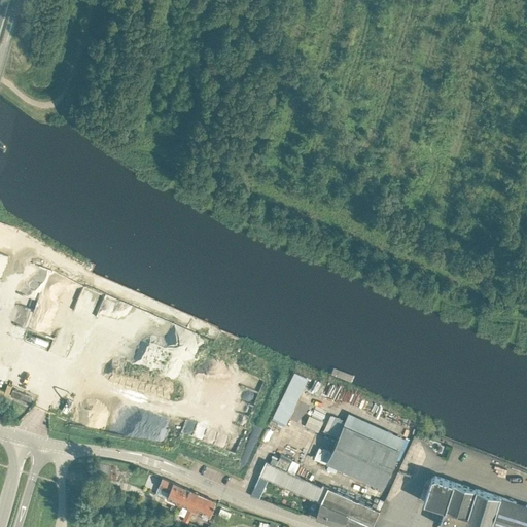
[(40,260),(54,268),(59,257),(45,250),(40,260)]
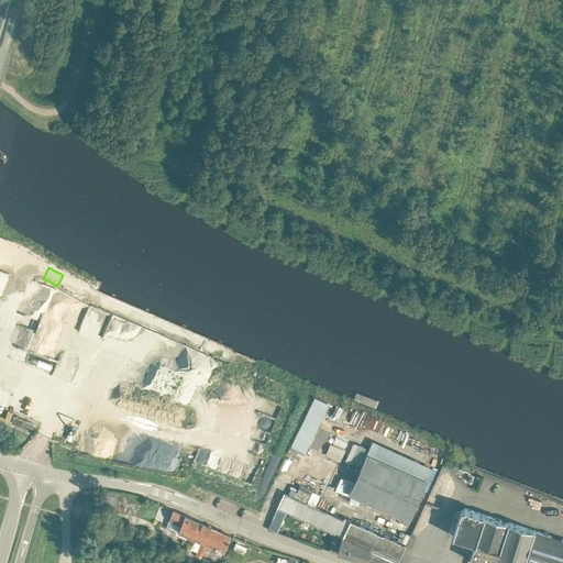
[(41,294),(39,306),(51,308),(54,288),(48,287),(47,295),(41,294)]
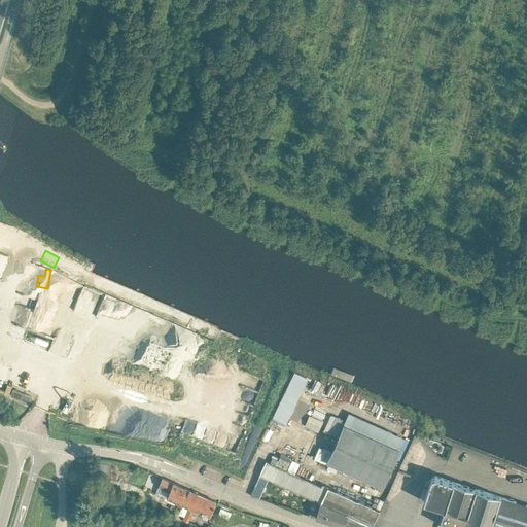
[(88,280),(83,289),(93,293),(97,284),(88,280)]
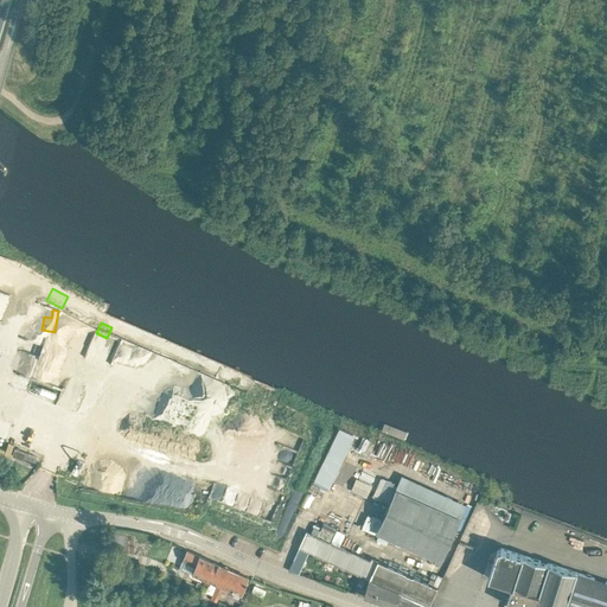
[(32,340),(33,340),(25,375),(39,377),(50,332),(34,328),(32,340)]
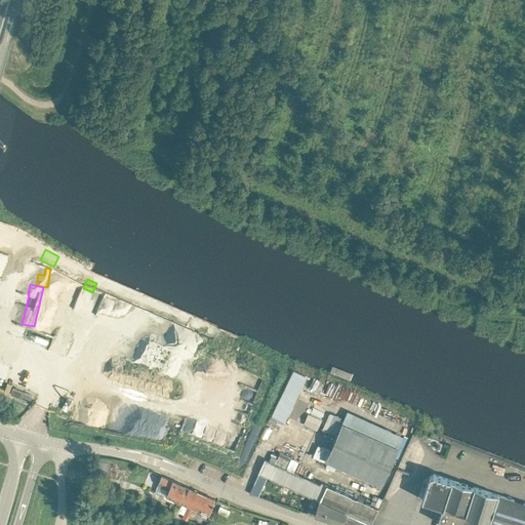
[(94,295),(104,299),(108,288),(98,285),(94,295)]
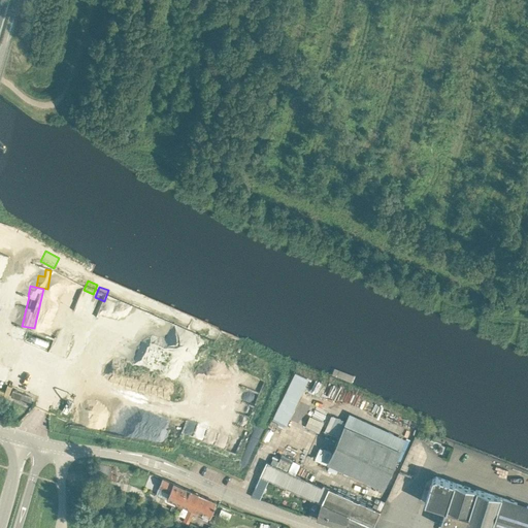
[(42,331),(51,333),(48,337),(57,340),(61,329),(45,323),(42,331)]
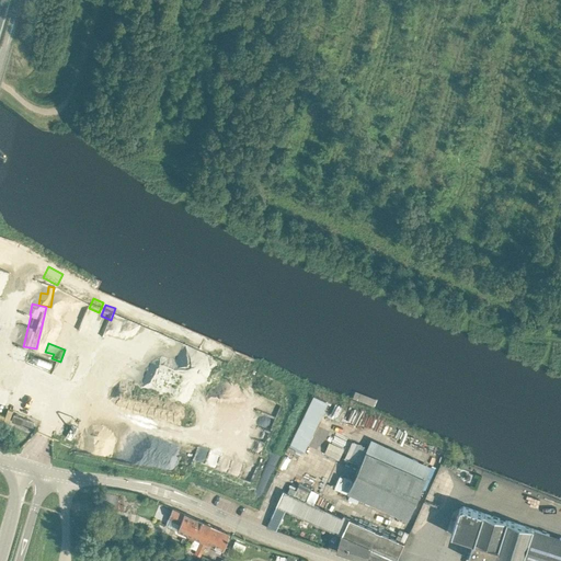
[(27,434),(33,422),(38,410),(20,402),(18,409),(21,410),(19,415),(25,419),(23,423),(18,421),(14,428),(27,434)]
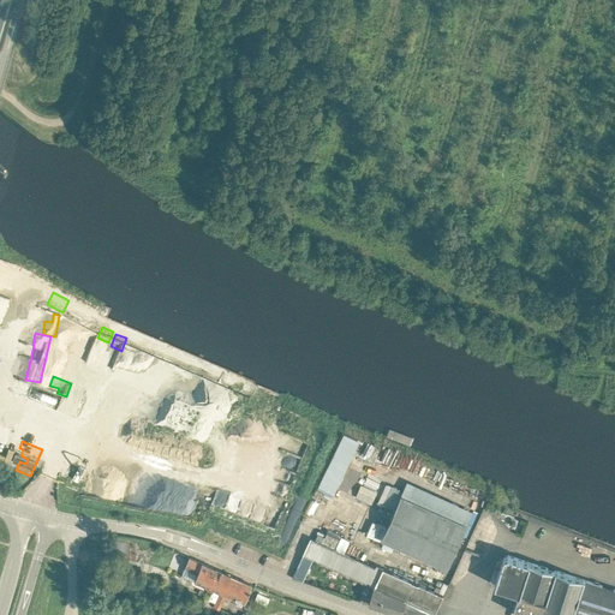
[(378,461),(376,467),(384,472),(388,466),(378,461)]
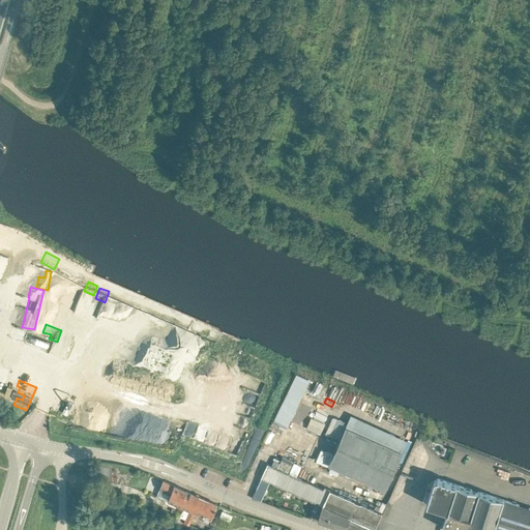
[(342,403),(334,419),(324,414),(327,407),(322,404),(318,412),(316,411),(312,419),(341,434),(351,412),(347,410),(348,406),(342,403)]
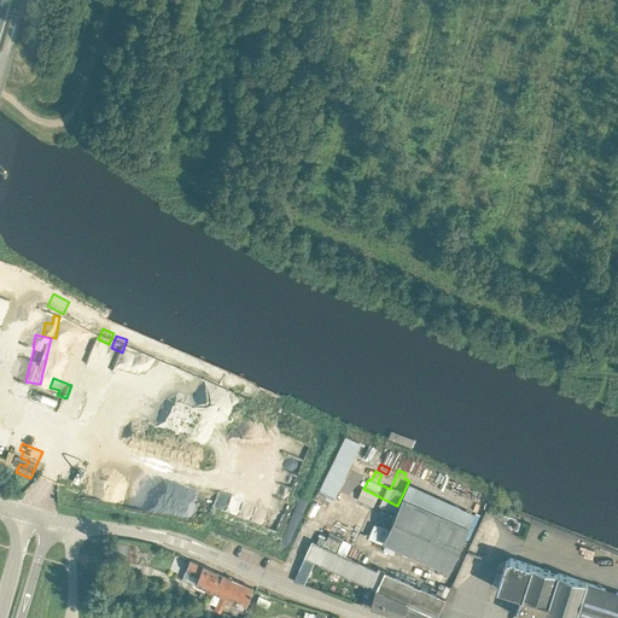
[(95,484),(106,487),(108,476),(98,474),(95,484)]
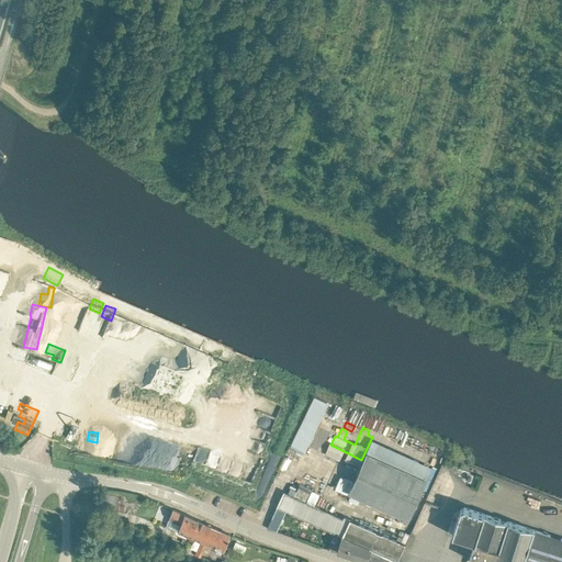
[(427,480),(417,475),(370,454),(351,494),(408,519),(427,480)]
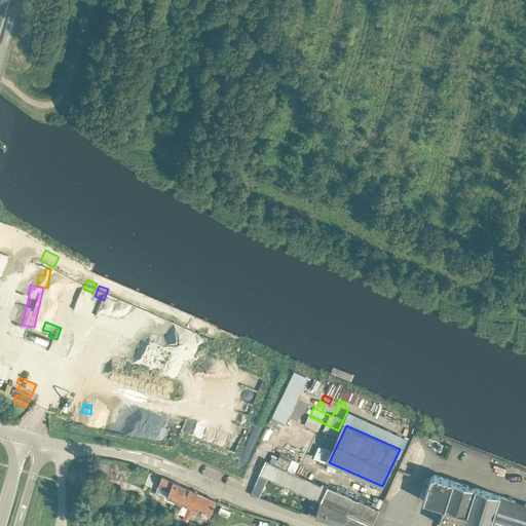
[(288,448),(282,445),(279,449),(295,457),(299,448),(290,443),(288,448)]
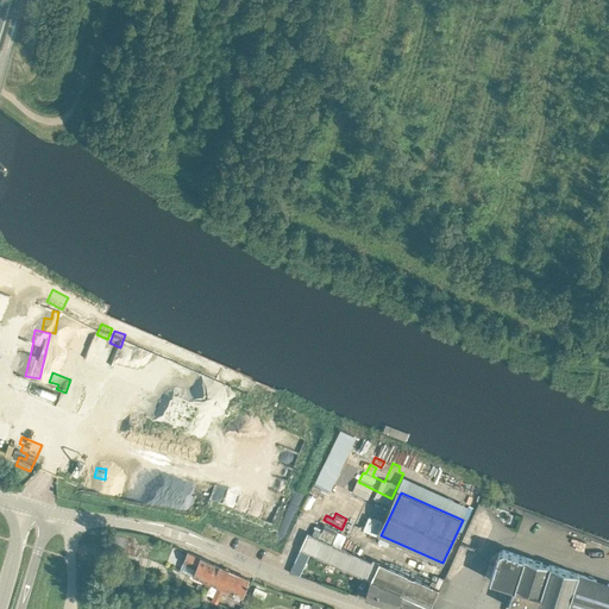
[(473,522),(471,531),(484,534),(487,525),(473,522)]
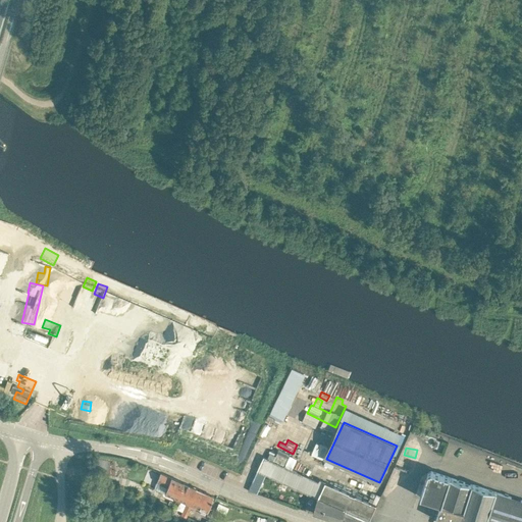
[(263,457),(257,471),(317,499),(313,513),(343,521),(368,521),(369,520),(376,505),(323,481),(320,483),(263,457)]
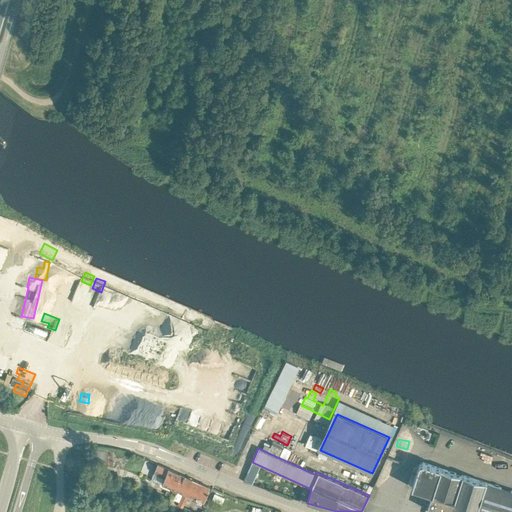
[(392,448),(388,464),(397,466),(400,450),(392,448)]
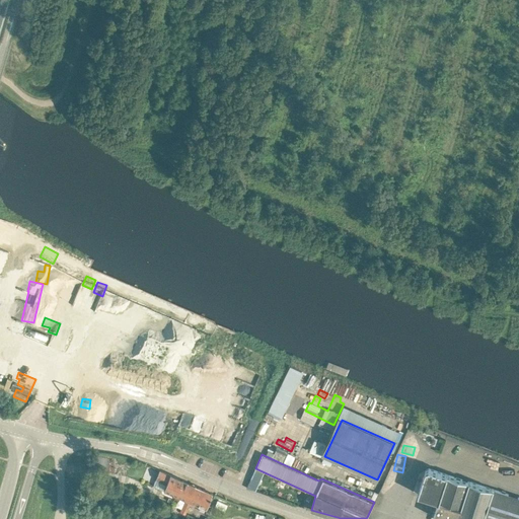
[(518,518),(518,497),(429,468),(426,470),(418,494),(442,502),(436,518),(518,518)]
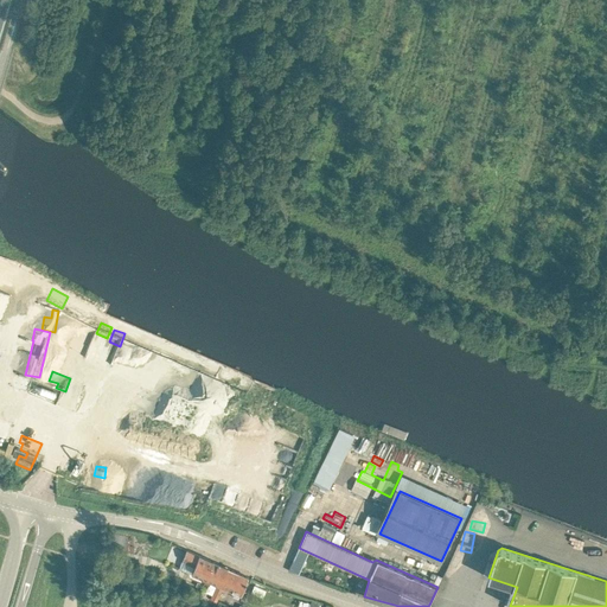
[(213,562),(191,551),(186,550),(183,560),(195,566),(192,572),(206,579),(213,562)]
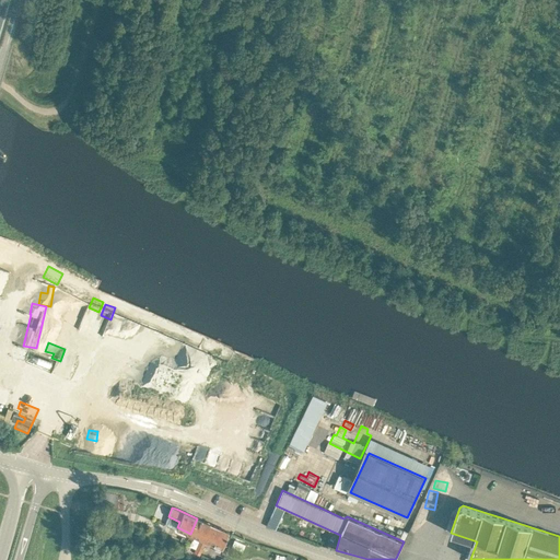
[(212,535),(216,526),(197,518),(190,534),(200,538),(199,541),(205,544),(207,540),(210,534),(212,535)]
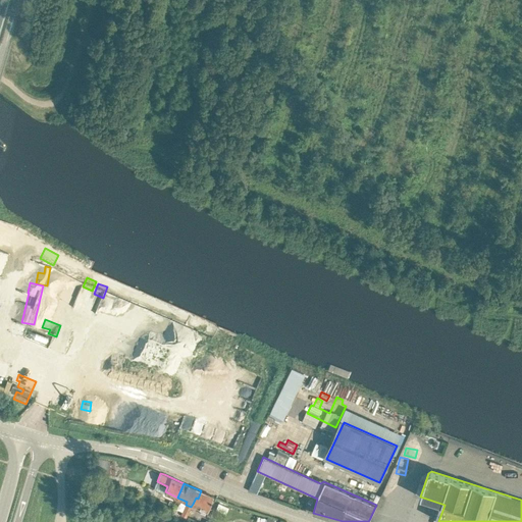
[(196,498),(193,504),(208,510),(214,497),(201,490),(198,499),(196,498)]
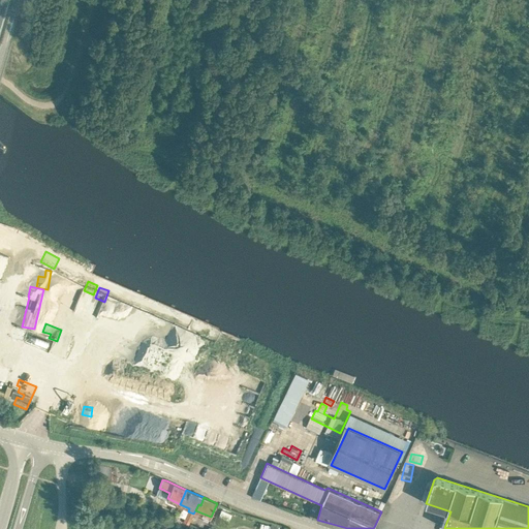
[(220,517),(229,521),(232,514),(222,509),(220,517)]
